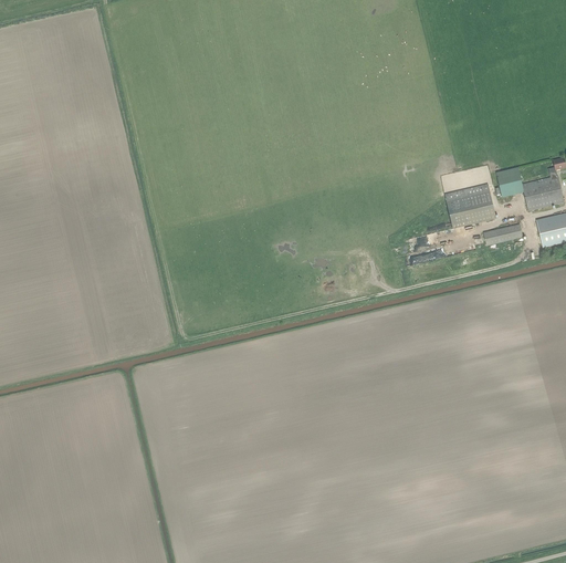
[(521,181),(523,189),(527,208),(563,199),(557,173),(556,174),(555,167),(565,165),(563,155),(552,158),(554,165),(547,166),(549,175),(521,181)]
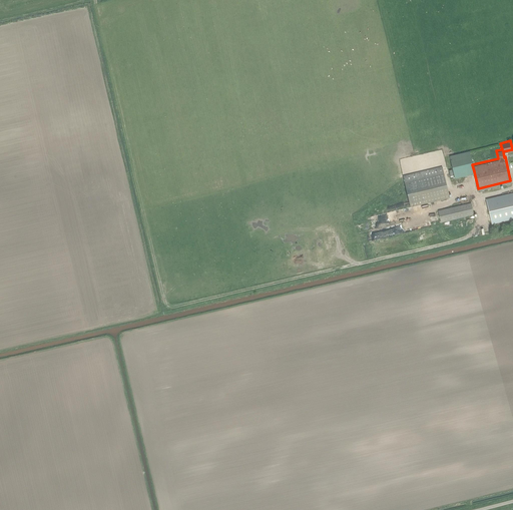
[(474,171),(472,164),(469,149),(450,153),(455,175),(474,171)]
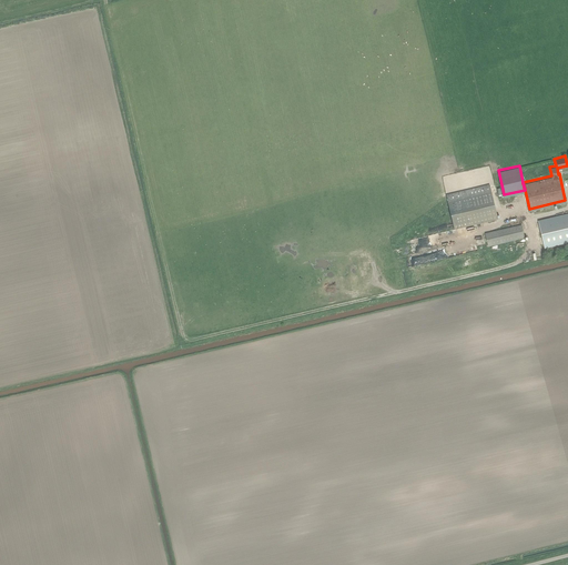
[(497,217),(489,182),(445,192),(453,226),(497,217)]
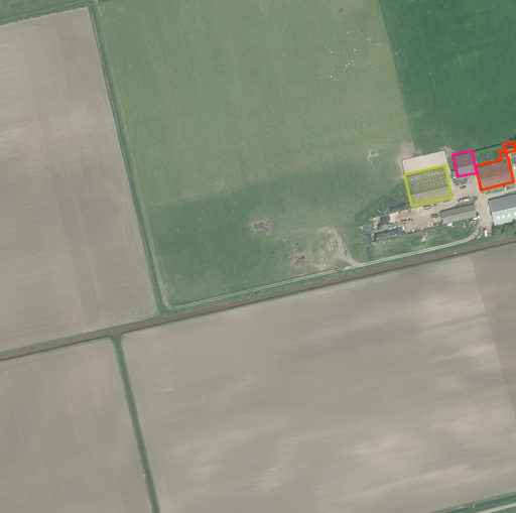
[(495,224),(515,218),(515,191),(489,199),(495,224)]
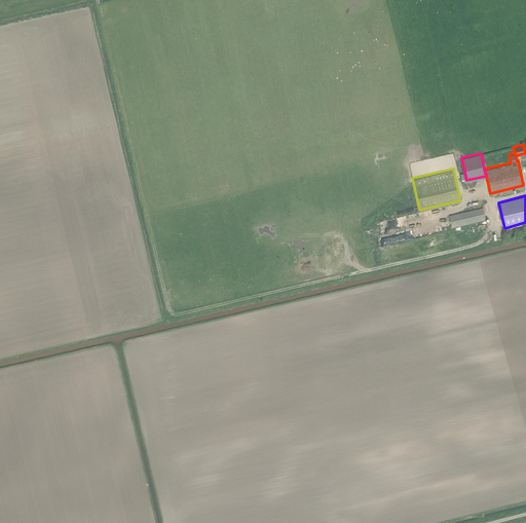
[(485,218),(482,206),(449,214),(451,225),(485,218)]
